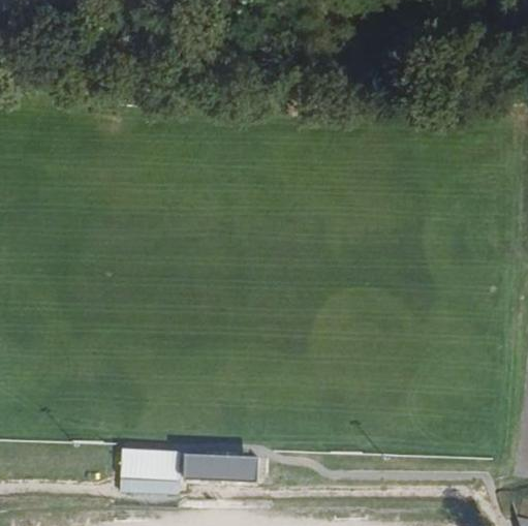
[(177,462),(178,451),(122,447),(121,473),(160,475),(160,462),(177,462)]
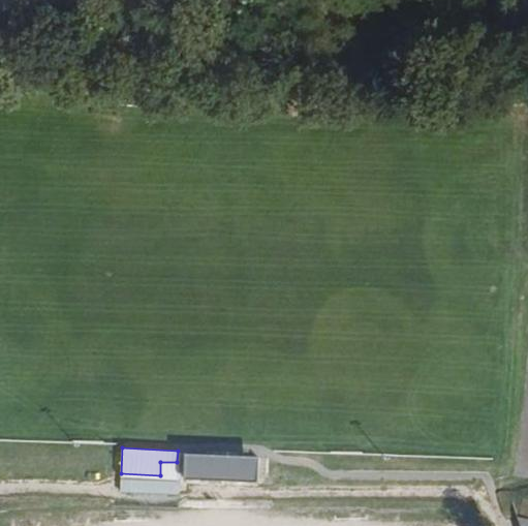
[(184,453),(184,459),(183,473),(191,473),(192,477),(256,476),(256,459),(256,455),(184,453)]
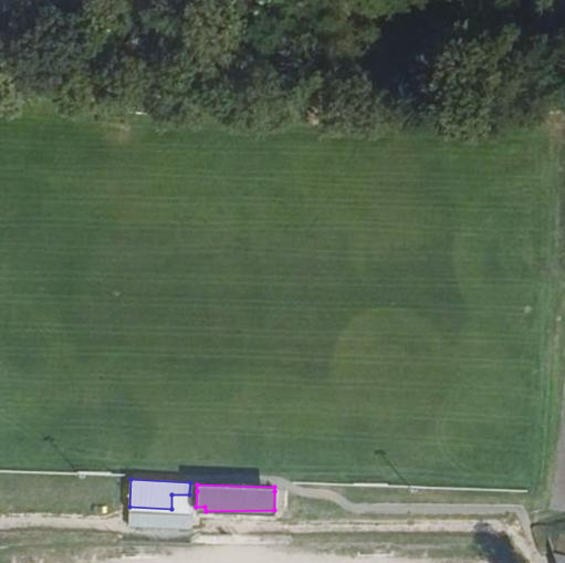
[(189,509),(189,494),(171,494),(171,509),(189,509)]
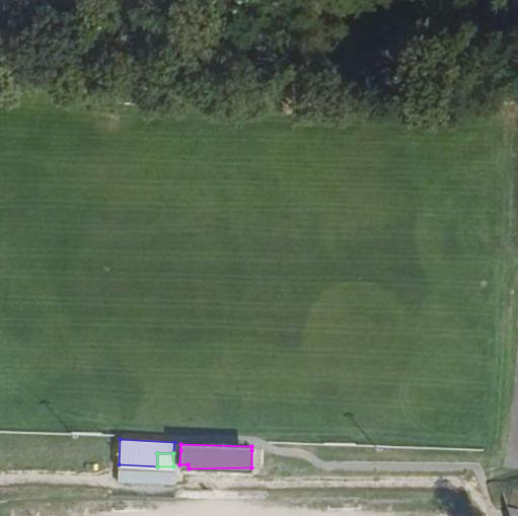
[(174,470),(117,467),(117,478),(173,482),(174,470)]
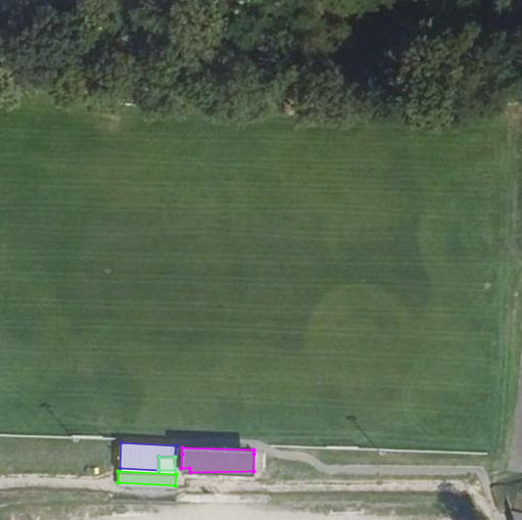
[(521,519),(521,491),(506,494),(510,509),(513,519),(521,519)]
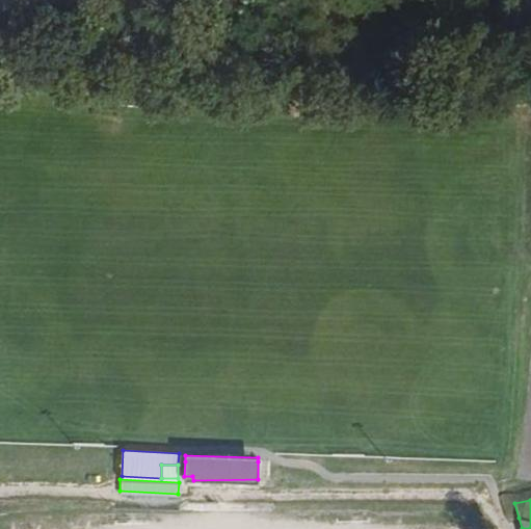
All buildings are outlined.
